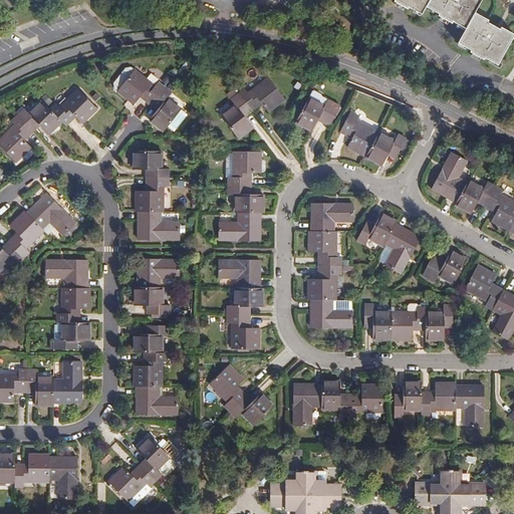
[(378,0),(392,6),(390,9),(403,16),(404,14),(418,22),(422,14),(435,21),(434,23),(448,30),(449,28),(462,36),(454,52),(467,58),(467,60),(480,68),(481,65),(492,71),(511,32),(498,25),(497,27),(483,20),(484,17),(471,11),(476,0),(378,0)]
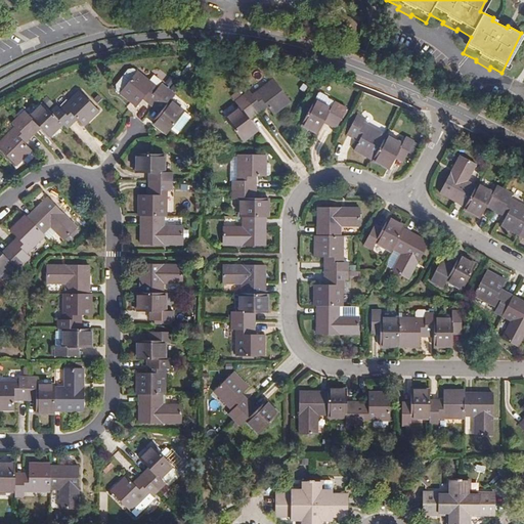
[(382,24),(375,29),(380,37),(387,31),(382,24)]
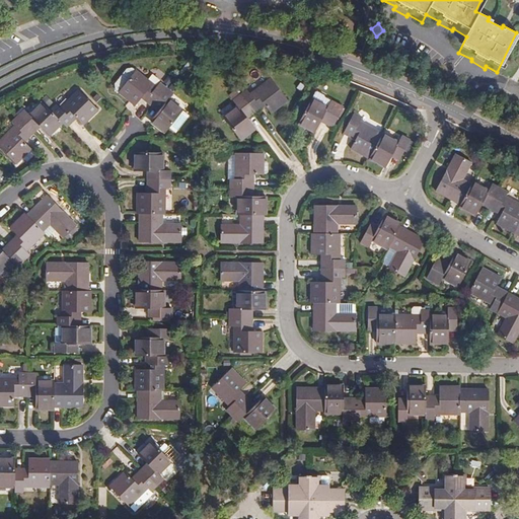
[(145,99),(152,103),(154,101),(165,87),(157,81),(155,83),(153,82),(135,69),(136,68),(132,64),(126,66),(114,81),(115,87),(135,103),(141,95),(143,93),(148,96),(145,99)]
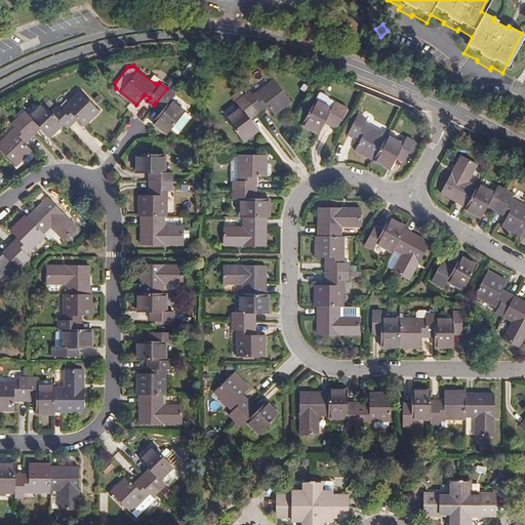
[(254,108),(257,112),(265,107),(261,103),(266,101),(268,104),(274,111),(290,97),(272,75),(252,91),(249,87),(243,92),(254,108)]
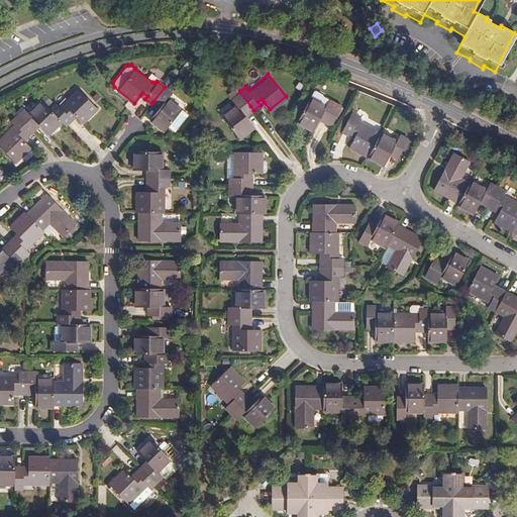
[(172,92),(165,87),(153,101),(160,106),(158,109),(149,118),(165,129),(182,108),(168,97),(172,92)]
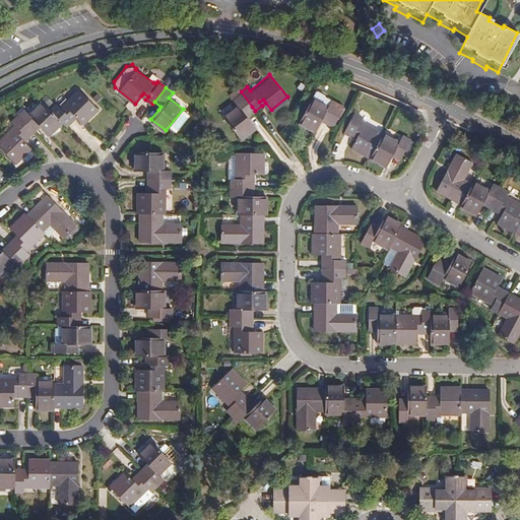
[(255,125),(249,116),(245,112),(252,107),(241,91),(233,98),(237,104),(222,114),(241,137),(255,125)]
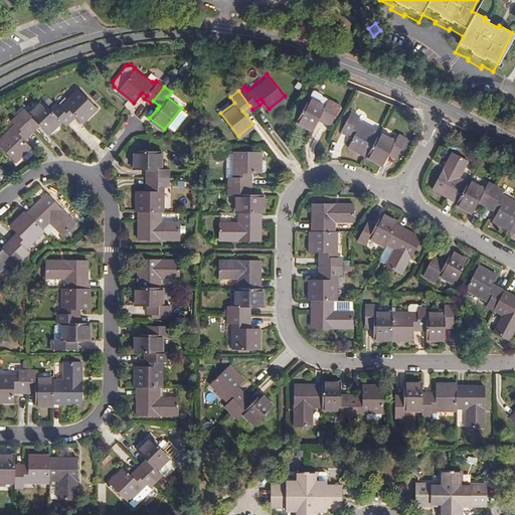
[(62,121),(64,123),(70,117),(73,114),(76,117),(83,124),(95,113),(74,93),(60,107),(56,104),(51,109),(62,121)]
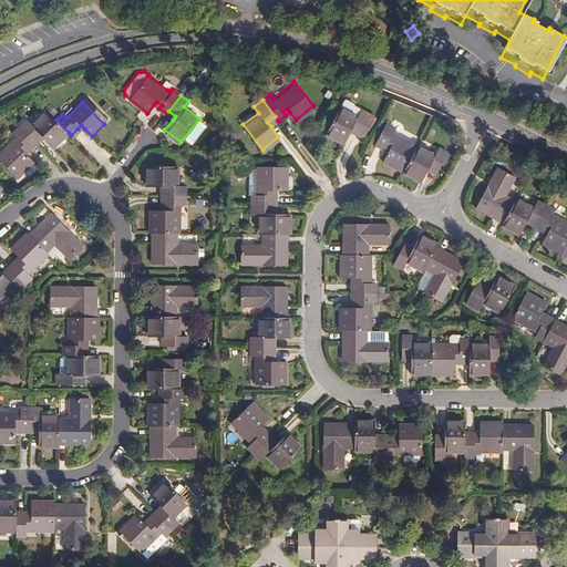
[(354,125),(368,133),(378,113),(363,105),(359,113),(342,104),(327,132),(346,142),(352,130),(354,125)]
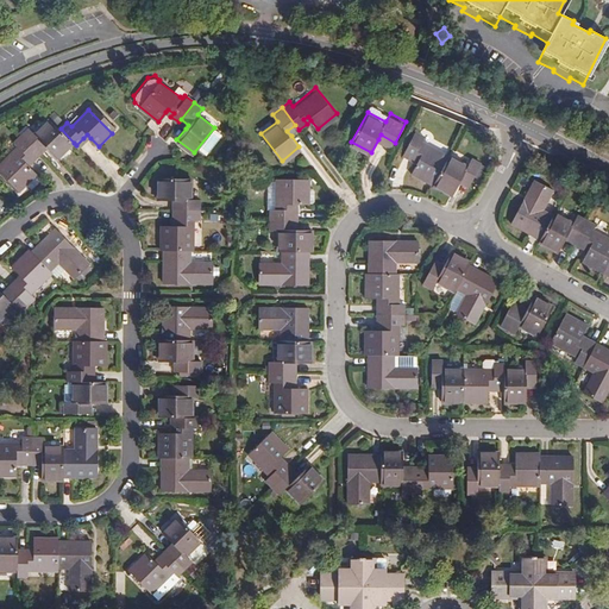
[(61,129),(51,119),(37,133),(30,127),(23,135),(38,151),(43,145),(46,149),(57,159),(74,143),(61,129)]
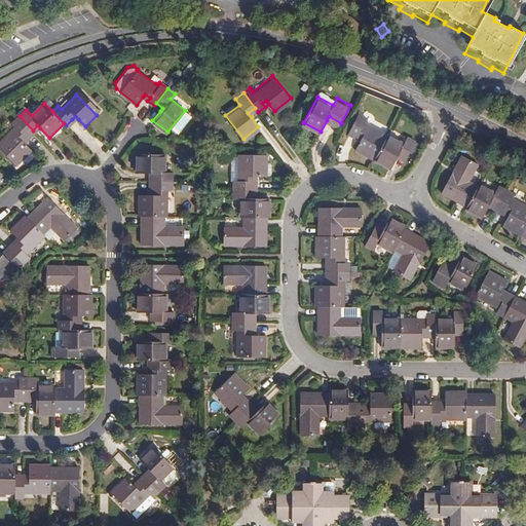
[(156,103),(154,105),(160,111),(162,108),(156,103)]
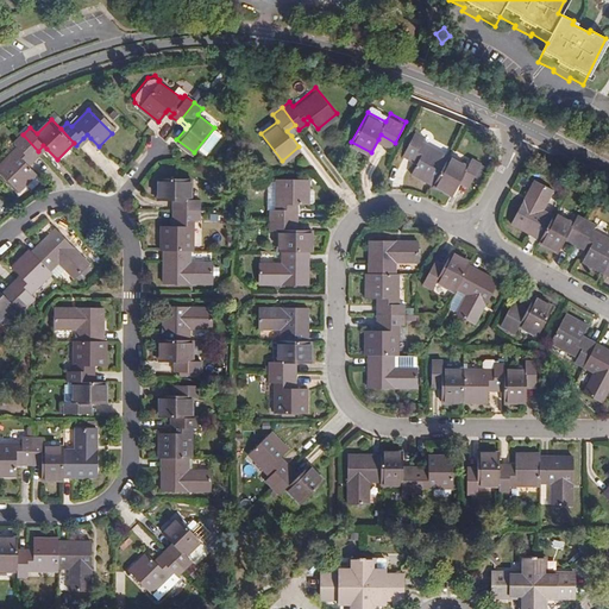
[(292,136),(299,130),(295,125),(287,131),(292,136)]
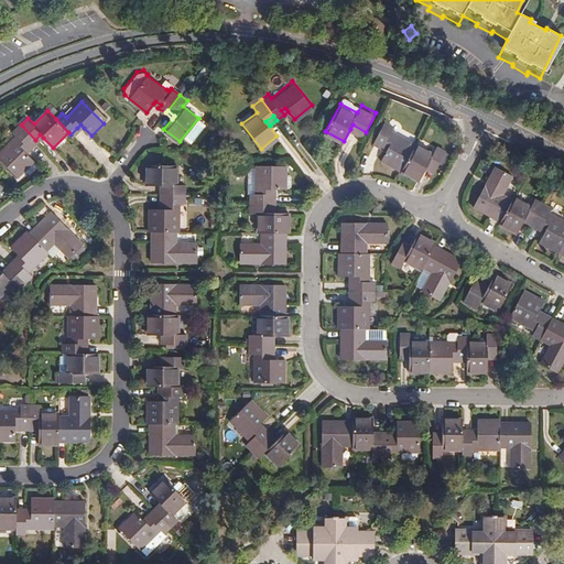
[(382,156),(402,167),(418,141),(392,128),(394,123),(384,118),(373,140),(387,148),(382,156)]
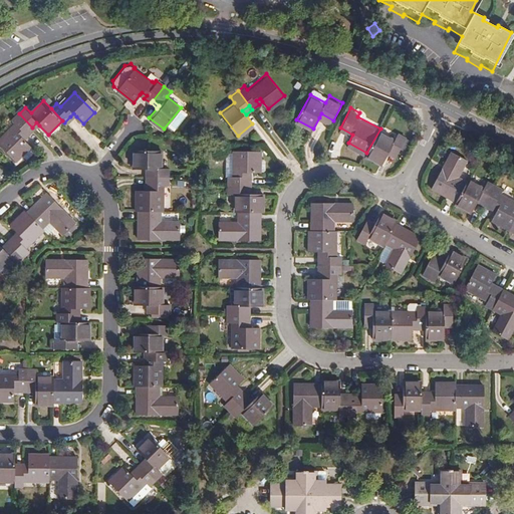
[(28,136),(34,130),(32,127),(19,113),(13,120),(16,123),(0,140),(0,143),(17,161),(32,146),(25,140),(22,137),(25,134),(28,136)]
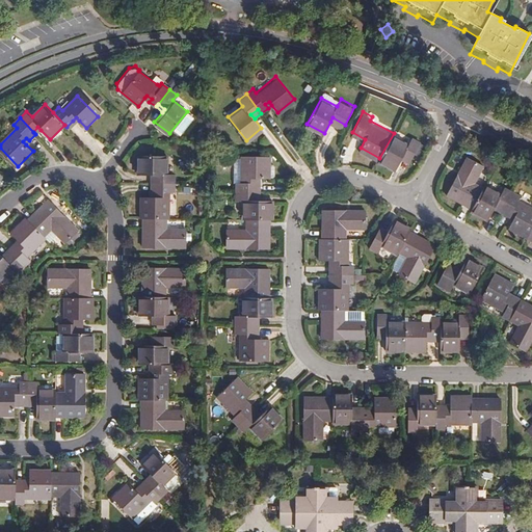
[(343,129),(345,125),(333,117),(330,122),(343,129)]
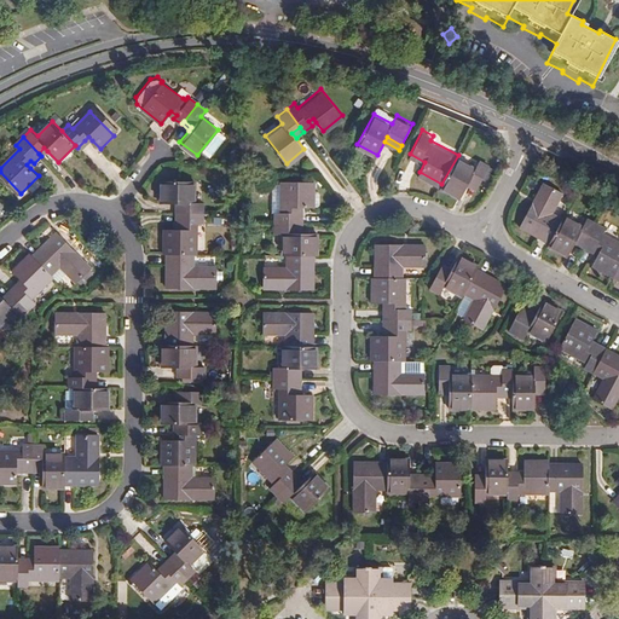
[(458,155),(441,184),(462,195),(469,181),(472,177),(480,183),(491,162),(481,157),(476,165),(458,155)]
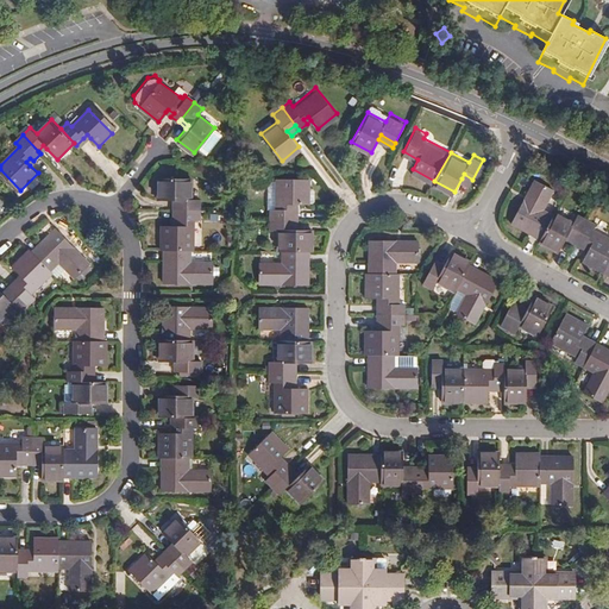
[(175,208),(196,208),(196,196),(189,196),(189,175),(157,176),(157,198),(170,198),(175,198),(175,208)]
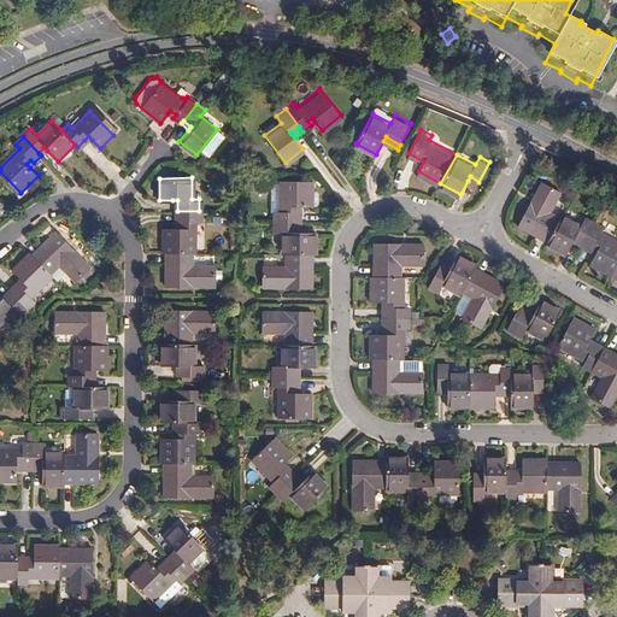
[(269,211),(271,211),(278,211),(278,180),(269,181),(269,211)]
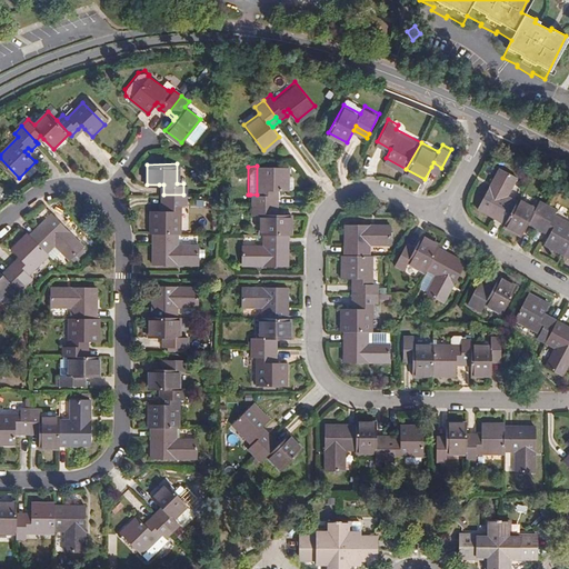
[(272,205),(277,203),(278,195),(272,195),(272,189),(278,189),(288,189),(288,166),(257,166),(257,195),(250,195),(250,203),(272,205)]
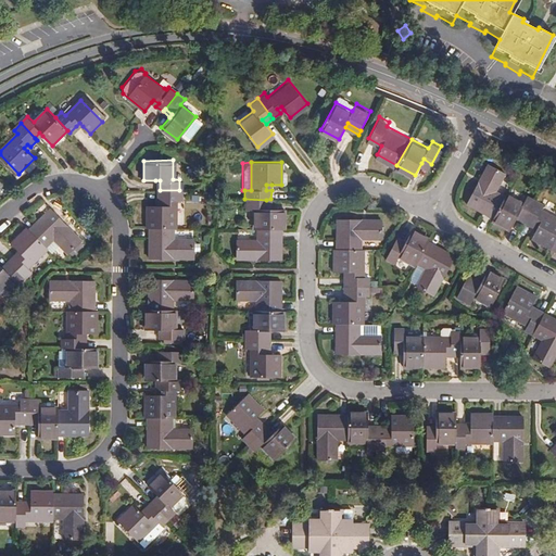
[(467,201),(495,216),(506,194),(496,189),(506,172),(488,162),(481,175),(484,176),(482,180),(479,178),(467,201)]
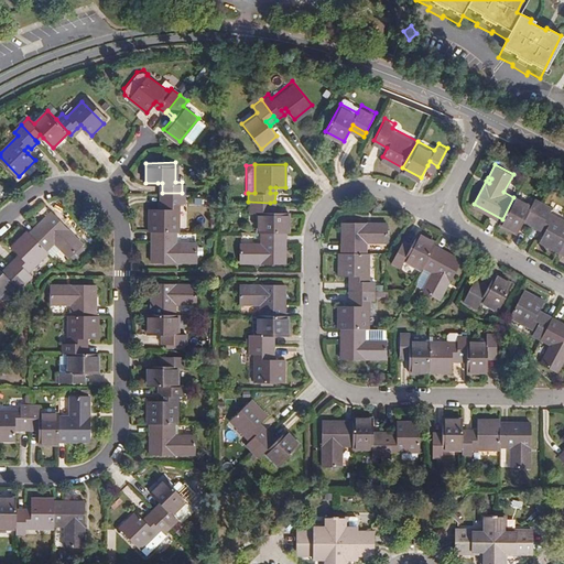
[(175,230),(177,230),(179,203),(183,203),(182,193),(162,193),(158,192),(158,201),(162,202),(162,208),(158,208),(150,208),(150,214),(147,214),(147,229),(150,229),(175,230)]
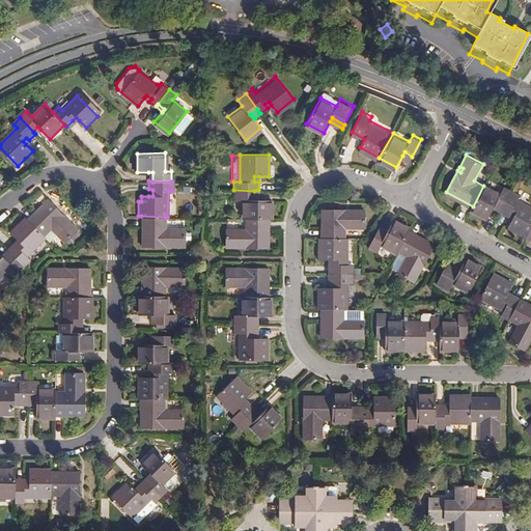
[(503,206),(513,189),(504,184),(501,191),(485,183),(483,186),(473,206),(472,208),(486,218),(493,206),(495,202),(503,206)]
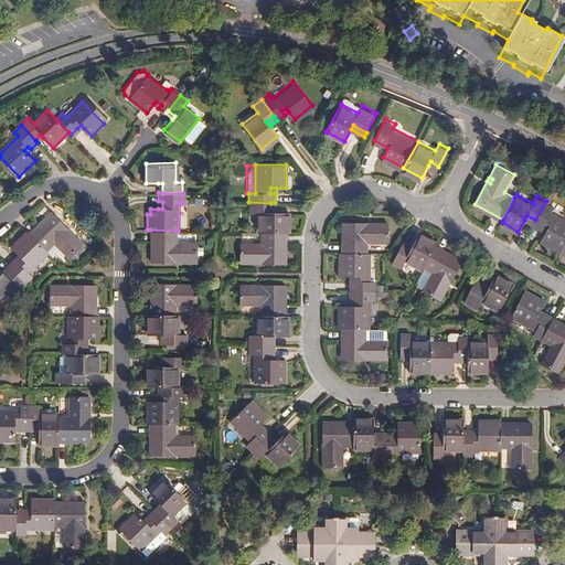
[(562,252),(564,245),(564,217),(552,210),(554,205),(546,201),(535,220),(533,224),(541,228),(544,224),(548,226),(545,232),(541,241),(562,252)]
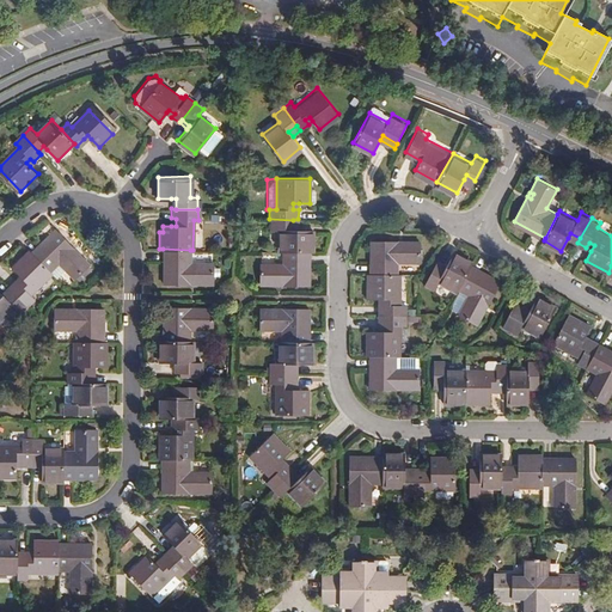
[(310,250),(312,250),(312,230),(298,230),(293,230),(293,220),(269,219),(269,230),(279,231),(277,250),(282,250),(310,250)]
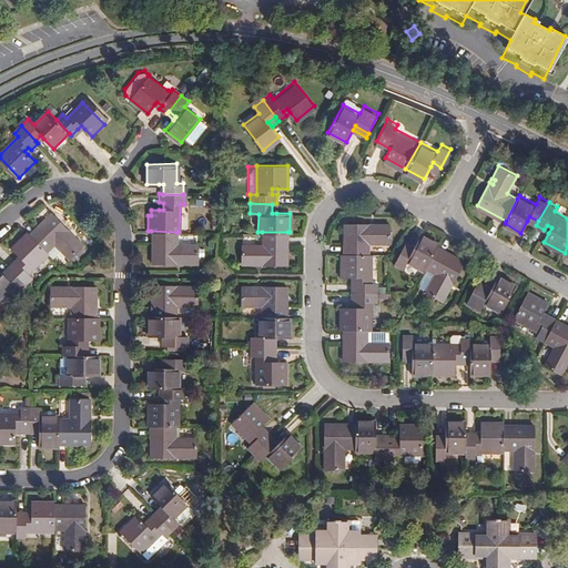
[(30,235),(49,253),(57,246),(70,260),(84,246),(51,213),(30,234),(30,235)]
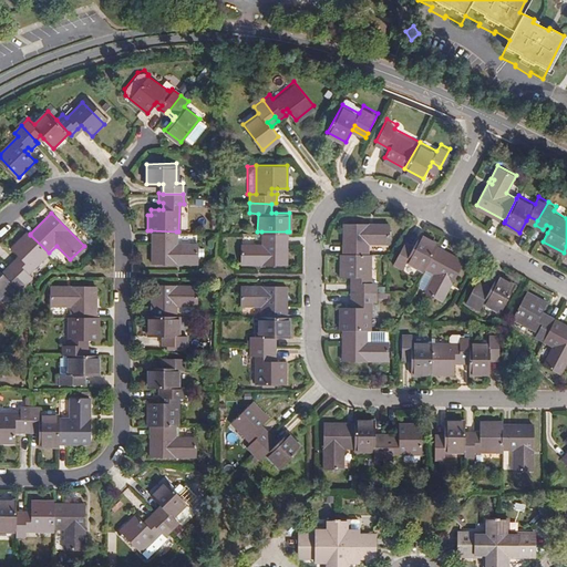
[(526,220),(535,225),(537,220),(528,216),(526,220)]
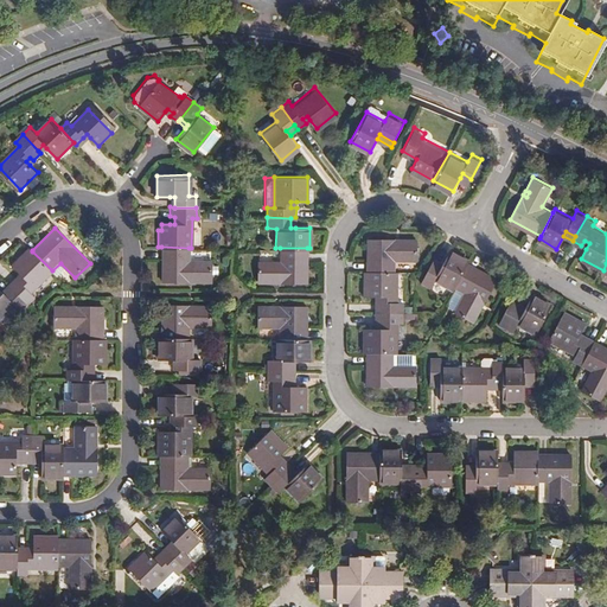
[(369,272),(398,272),(398,270),(396,269),(397,261),(420,261),(420,238),(403,238),(403,242),(396,242),(396,238),(369,238),(369,272)]
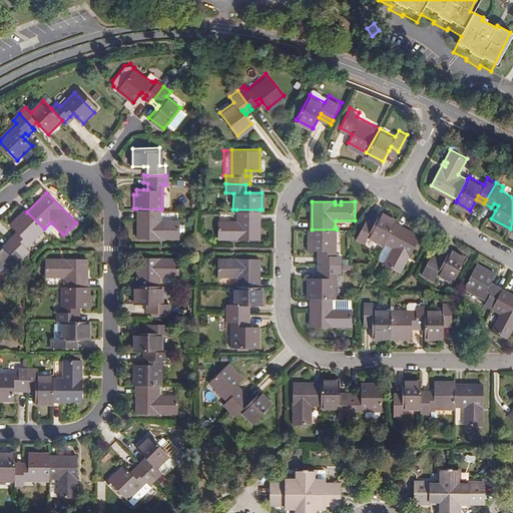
[(159,217),(159,209),(136,208),(136,235),(176,235),(177,218),(159,217)]
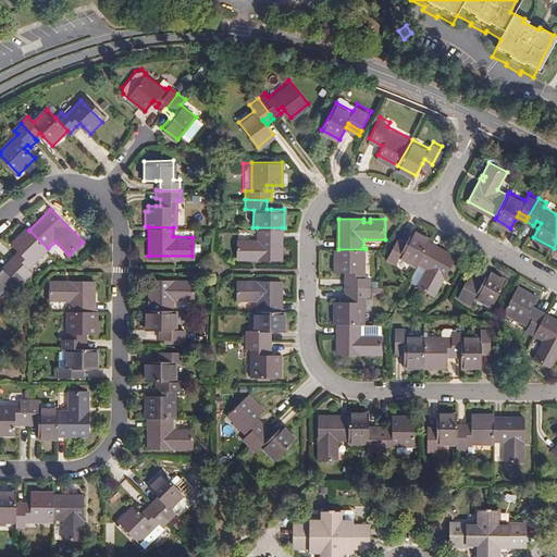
[(31,270),(49,250),(48,248),(29,231),(29,230),(27,227),(11,244),(17,250),(21,254),(16,259),(13,255),(8,260),(9,261),(11,264),(26,279),(33,273),(33,272),(31,270)]
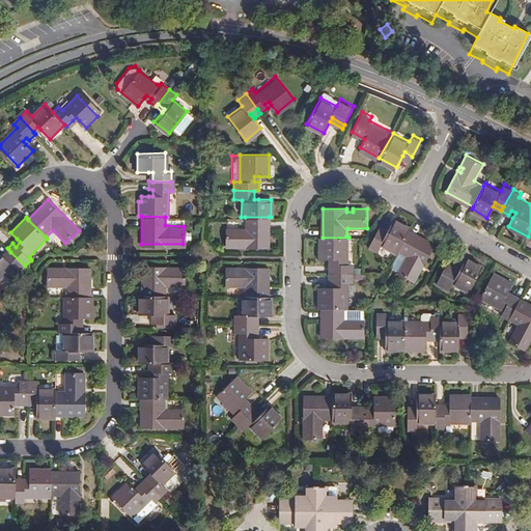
[(269,246),(269,217),(245,217),(244,227),(224,227),(224,245),(239,246),(240,242),(245,243),(245,246),(269,246)]
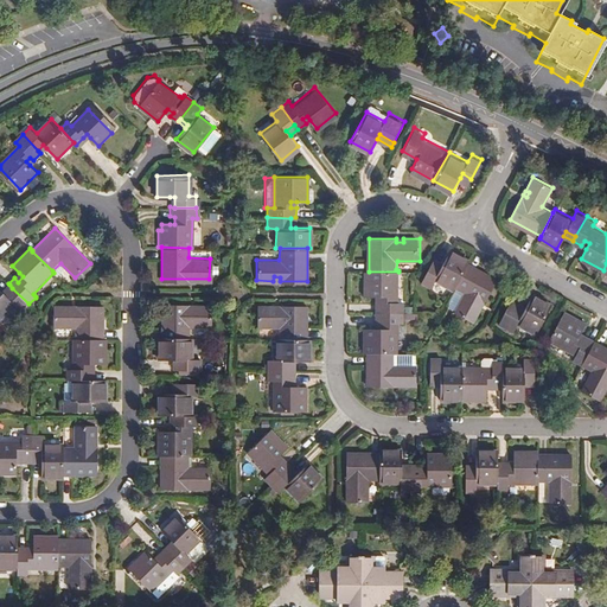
[(468,263),(471,260),(451,250),(443,262),(442,267),(433,262),(422,282),(433,288),(436,280),(454,289),(457,286),(468,263)]
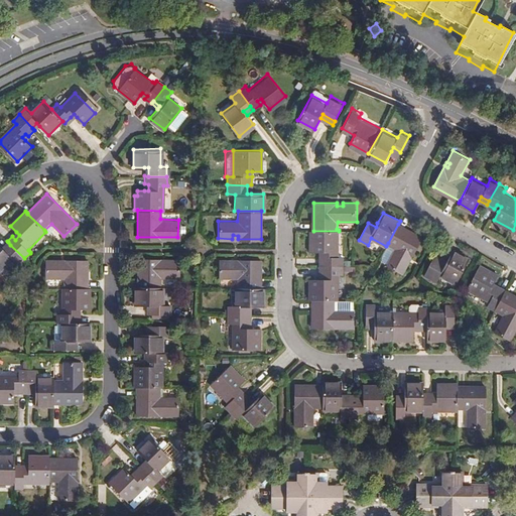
[(423,237),(398,224),(388,243),(396,249),(388,265),(404,274),(410,261),(408,259),(410,255),(412,257),(423,237)]
